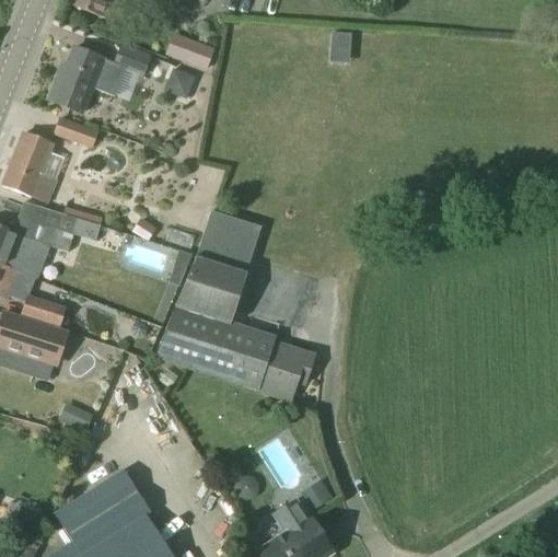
[(118,21),(126,0),(72,0),(71,2),(118,21)]
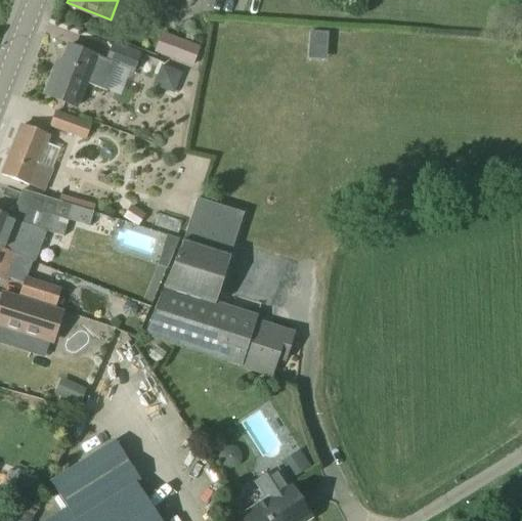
[(162,28),(154,48),(191,63),(201,44),(162,28)]
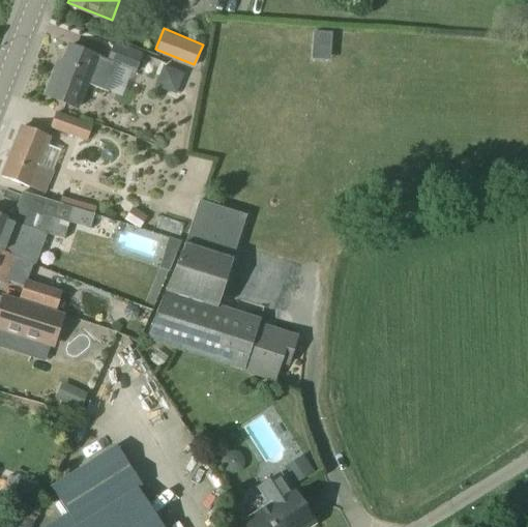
[(136,70),(143,52),(117,42),(110,59),(70,44),(61,67),(57,65),(47,93),(79,106),(88,82),(110,90),(120,64),(136,70)]
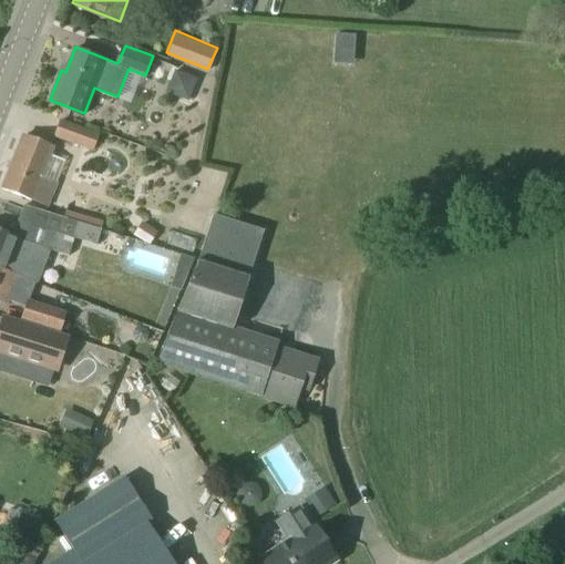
[(182,83),(177,94),(189,99),(198,75),(176,68),(172,79),(182,83)]
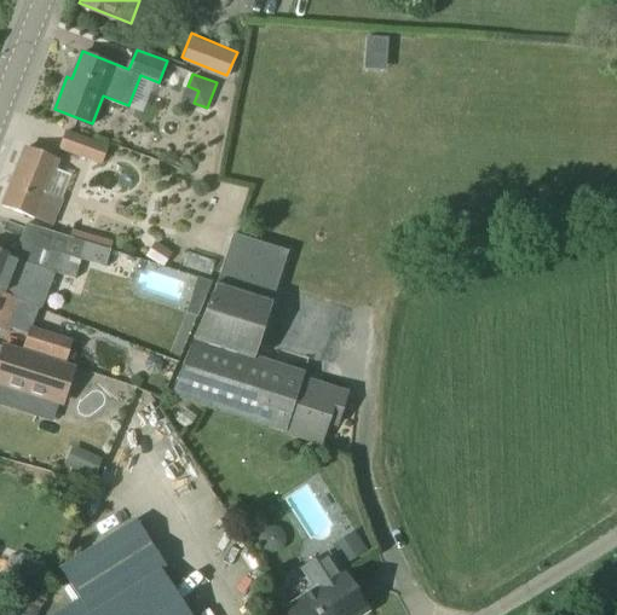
[(102,162),(108,144),(67,128),(59,146),(102,162)]
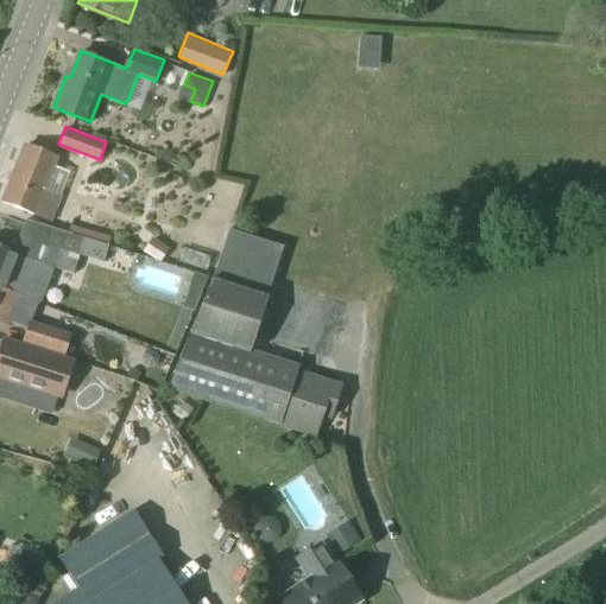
[(54,218),(62,196),(63,192),(48,186),(60,156),(26,142),(4,199),(54,218)]
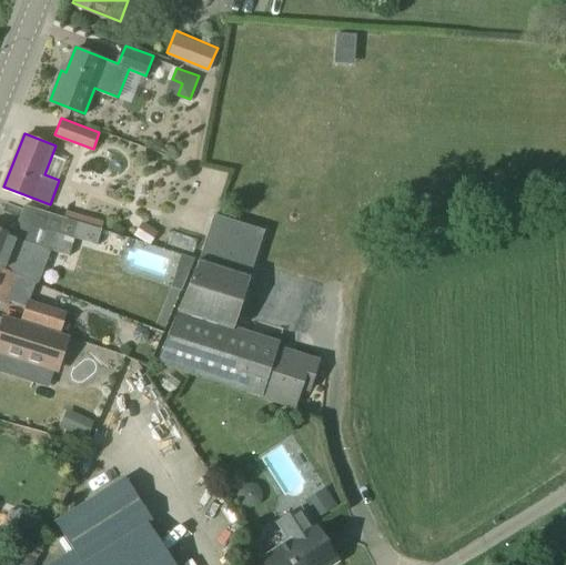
[(64,231),(69,217),(64,215),(29,204),(24,218),(43,224),(64,231)]
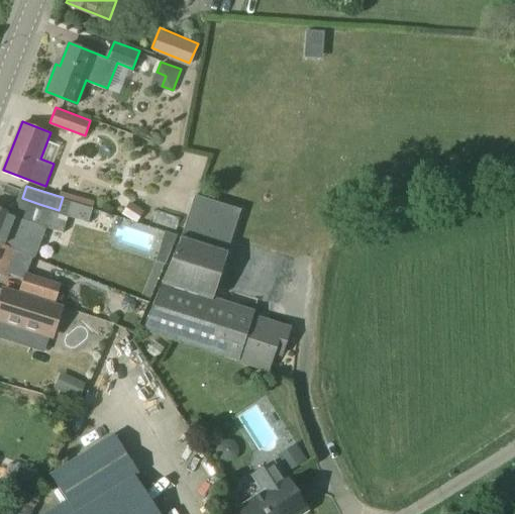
[(196,193),(182,235),(181,234),(164,277),(213,297),(228,250),(241,208),(196,193)]
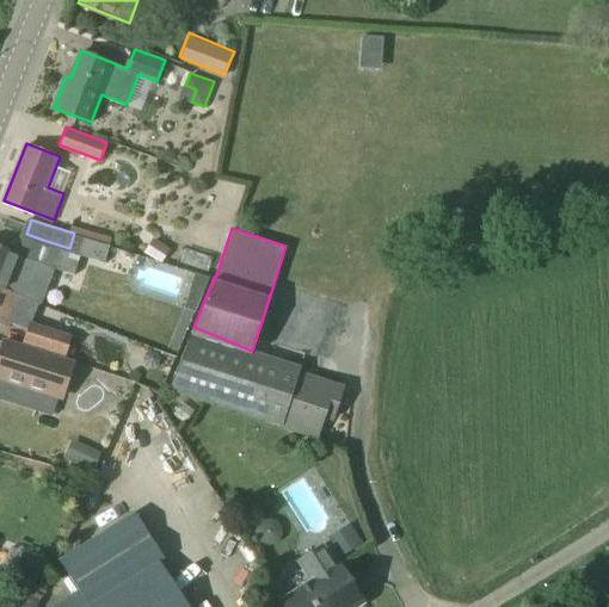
[(74,233),(69,248),(81,252),(81,254),(105,261),(110,243),(74,233)]
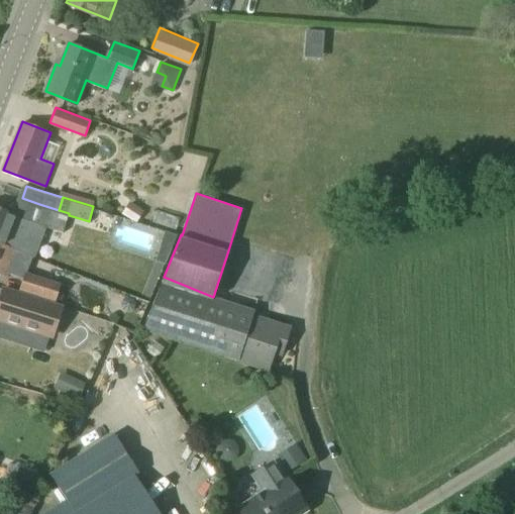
[(123,211),(138,221),(144,209),(130,200),(123,211)]
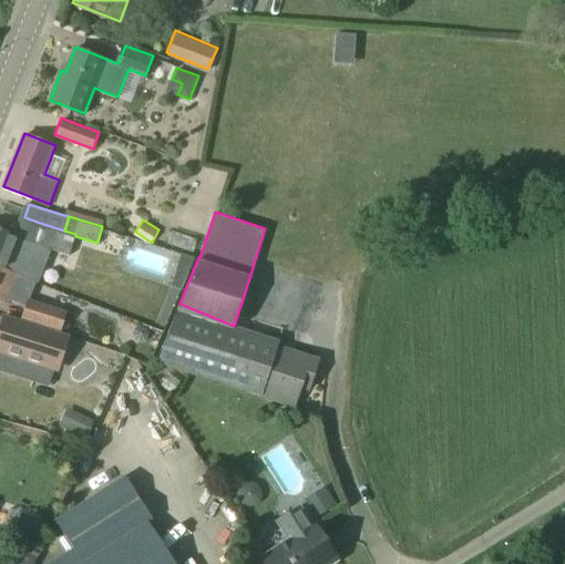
[(64,231),(43,224),(38,242),(49,245),(70,253),(72,244),(75,236),(75,234),(64,231)]
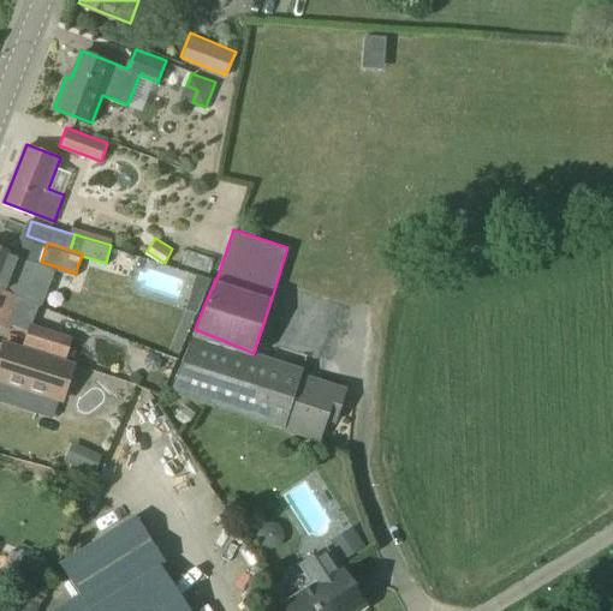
[(0,246),(0,287),(22,295),(41,304),(48,285),(47,285),(29,277),(35,261),(0,246)]
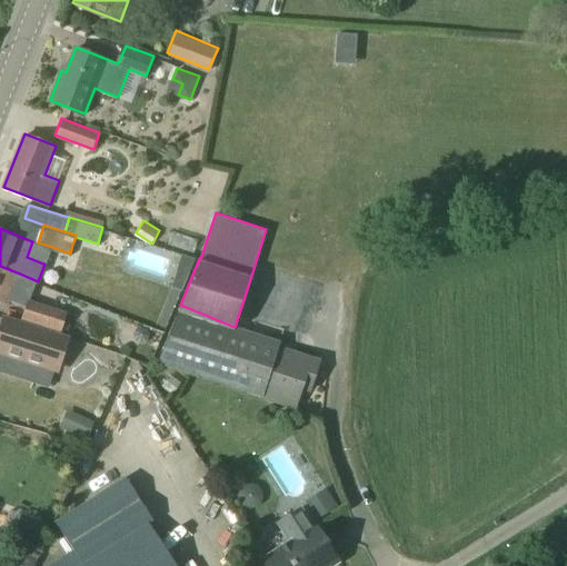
[(180,260),(176,275),(188,278),(191,264),(180,260)]
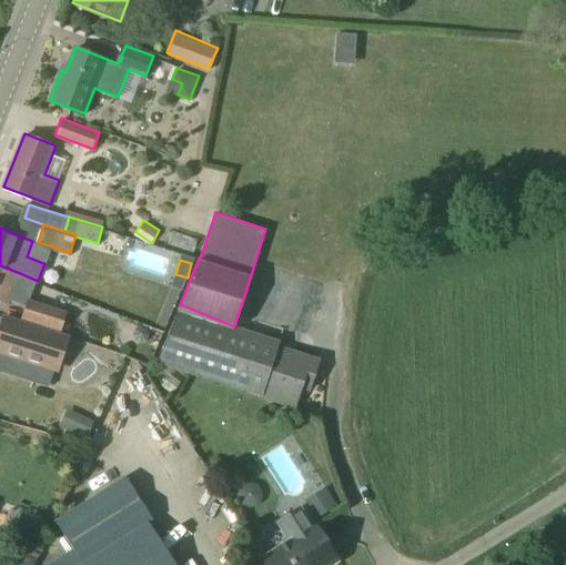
[(0,300),(8,303),(16,284),(20,273),(0,265),(0,300)]
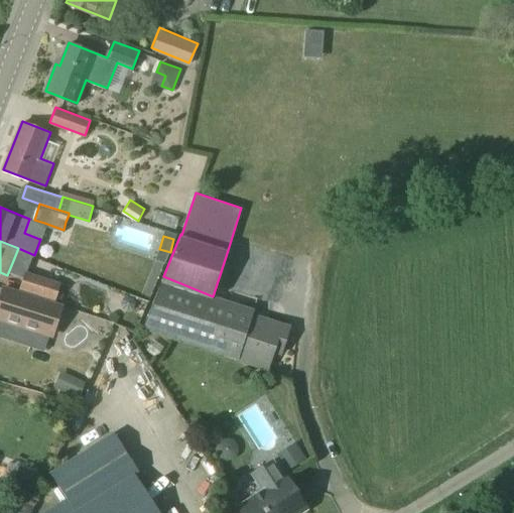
[(55,300),(61,281),(26,270),(20,289),(55,300)]
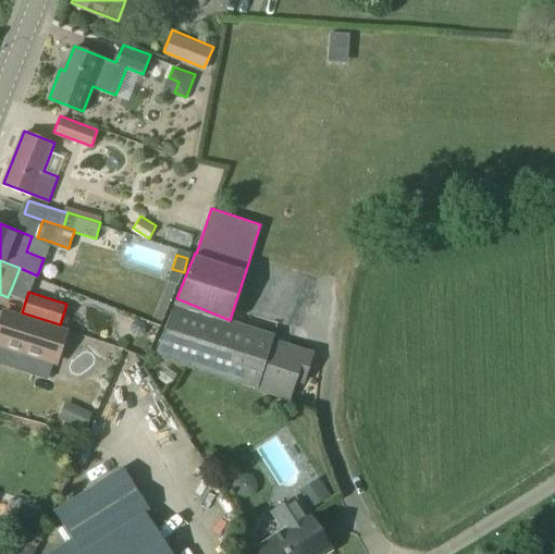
[(258,388),(273,339),(275,335),(230,320),(176,298),(153,354),(258,388)]
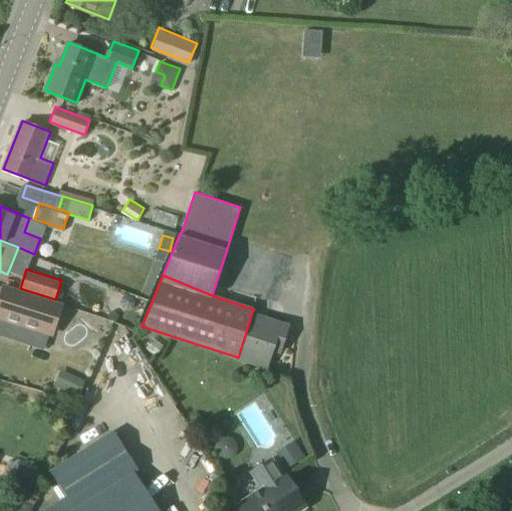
[(0,318),(49,334),(53,335),(63,305),(3,286),(0,296),(0,318)]
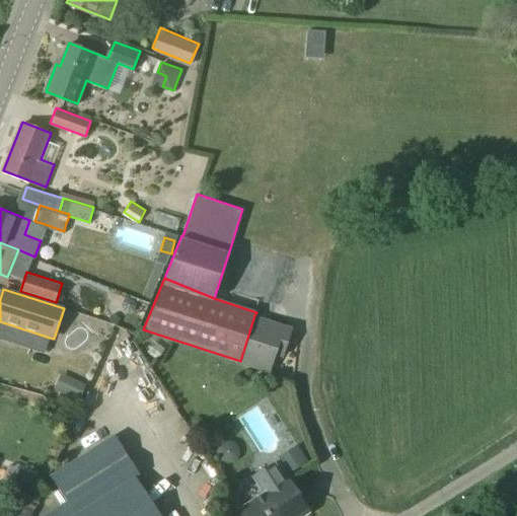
[(123,302),(123,304),(123,305),(123,307),(124,308),(125,309),(126,310),(127,311),(129,311),(130,311),(132,311),(133,311),(135,310),(136,309),(136,307),(137,306),(137,304),(137,303),(136,301),(136,300),(135,299),(134,298),(132,297),(131,297),(129,297),(128,297),(126,298),(125,298),(124,300),(123,301),(123,302)]
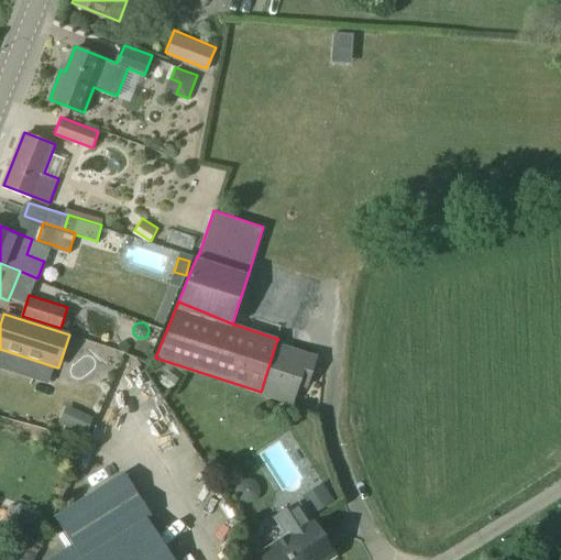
[(307,385),(317,355),(276,342),(261,392),(293,403),(299,382),(307,385)]
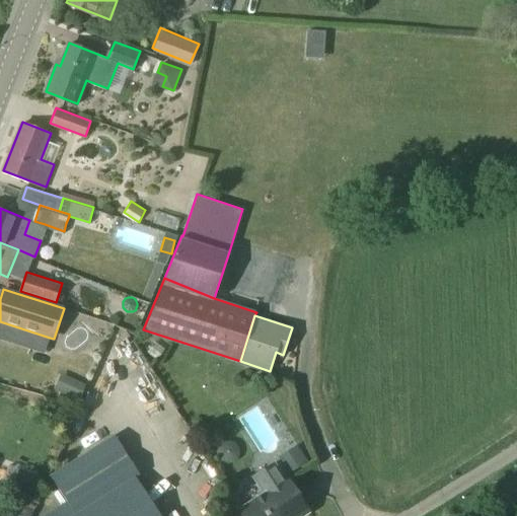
[(67,373),(60,389),(71,394),(78,378),(67,373)]
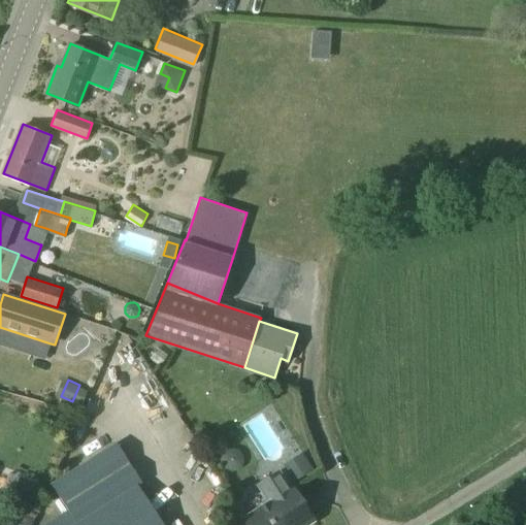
[(163,524),(138,485),(142,482),(117,441),(52,482),(77,520),(69,524),(163,524)]
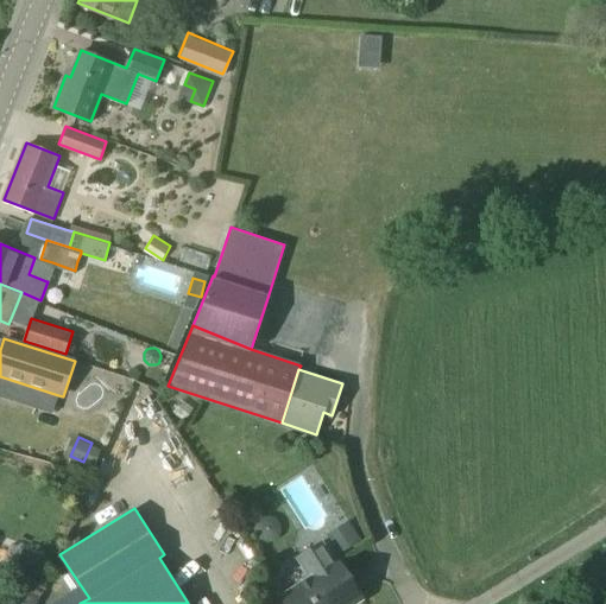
[(327,532),(340,551),(361,538),(348,517),(327,532)]
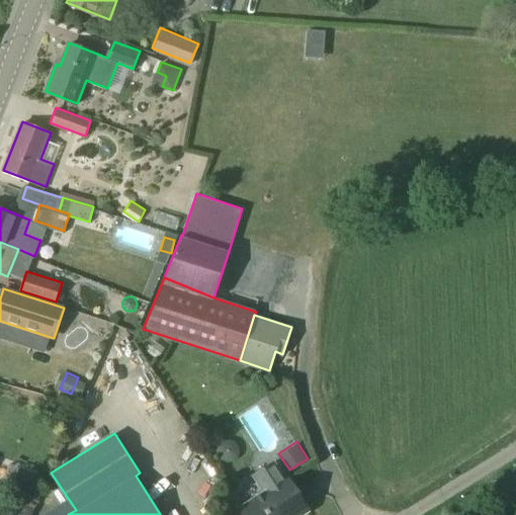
[(285,479),(274,462),(258,470),(268,490),(239,507),(244,514),(294,514),(307,507),(288,478),(285,479)]
